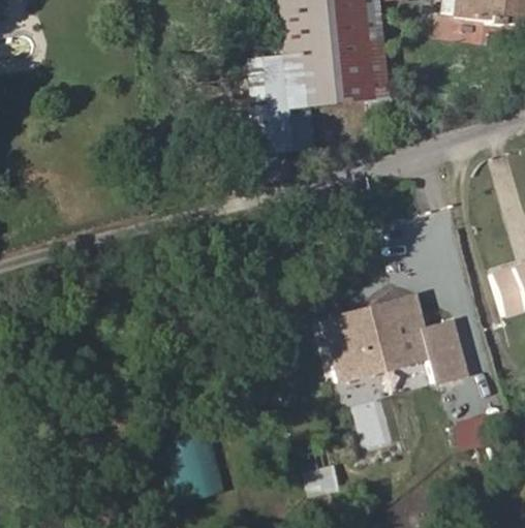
[(387,97),(377,0),(274,0),(280,55),(285,109),(305,106),(387,97)]
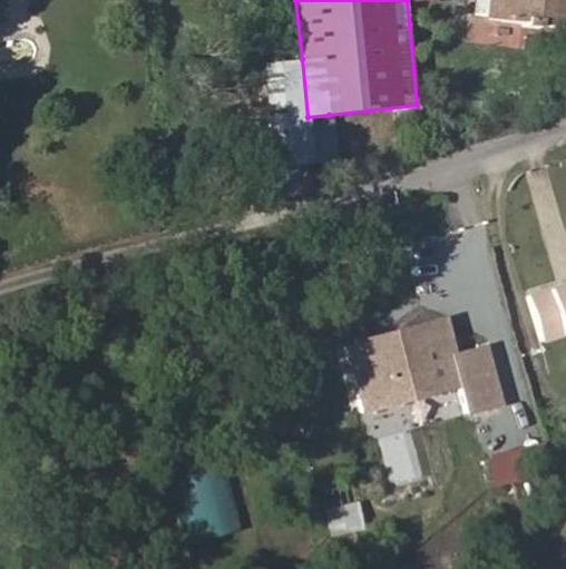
[(477,0),(476,15),(493,17),(491,18),(565,27),(565,0),(477,0)]
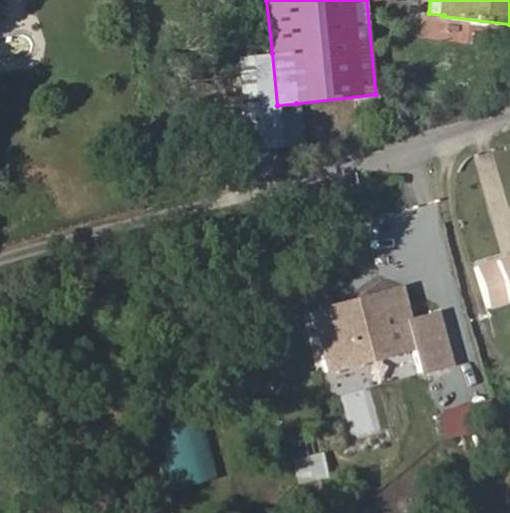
[(277,105),(272,53),(239,56),(247,150),(281,147),(277,105)]
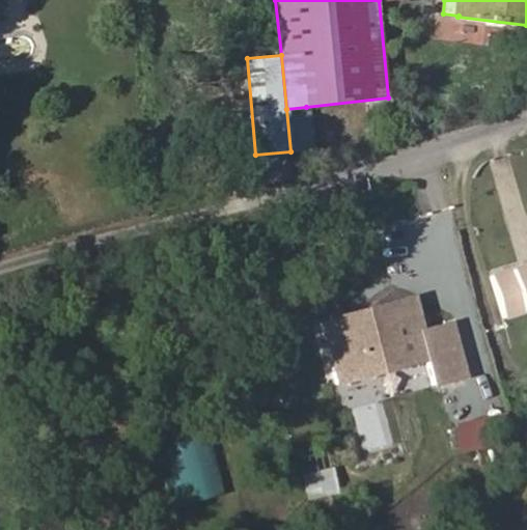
[(311,148),(306,107),(286,109),(290,151),(311,148)]
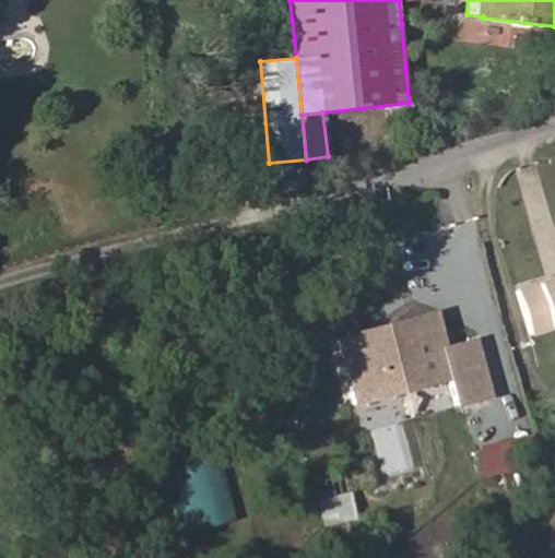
[(554,280),(523,291),(536,336),(554,330),(554,280)]
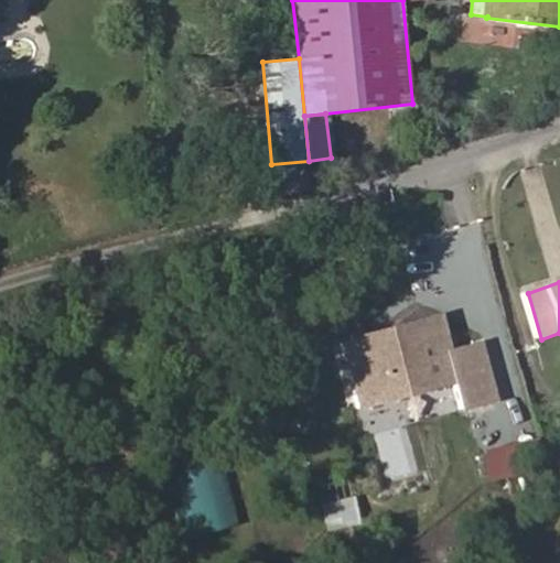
[(445,316),(387,332),(391,348),(450,333),(445,316)]
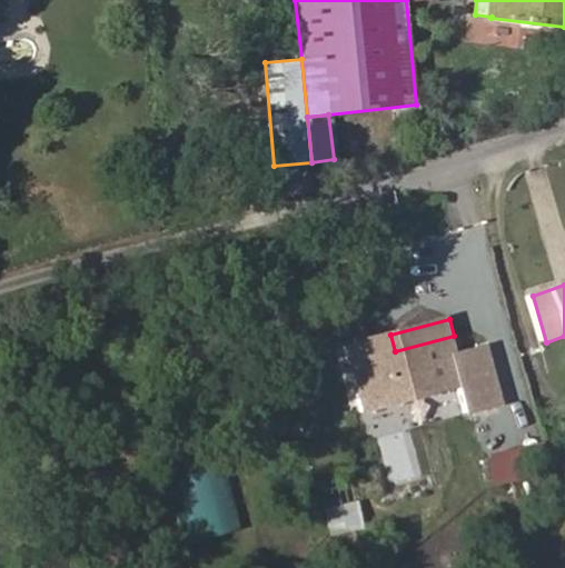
[(395,351),(390,335),(379,338),(384,355),(395,351)]
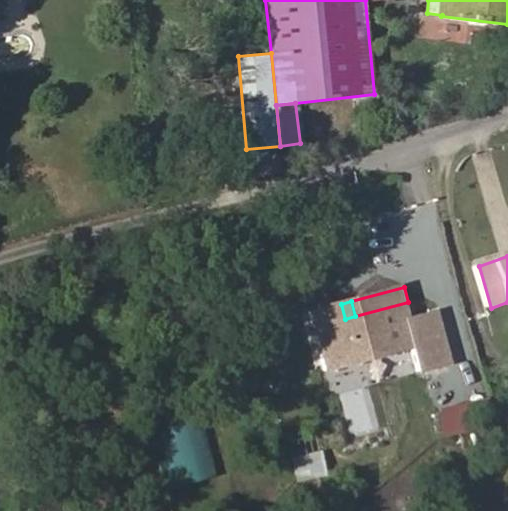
[(355,316),(368,361),(415,348),(422,374),(456,364),(443,315),(414,322),(408,302),(355,316)]
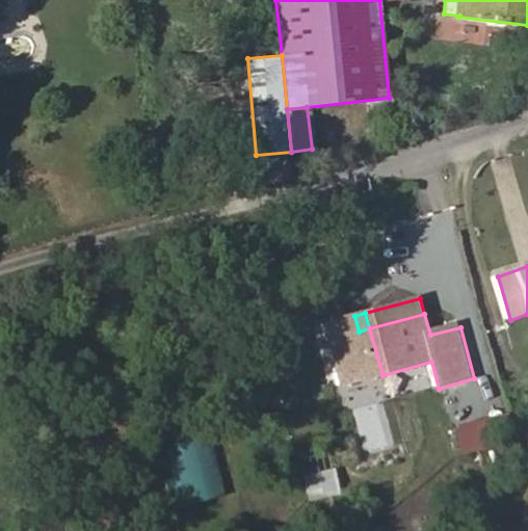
[(346,385),(383,375),(369,328),(359,332),(354,316),(330,323),(346,385)]
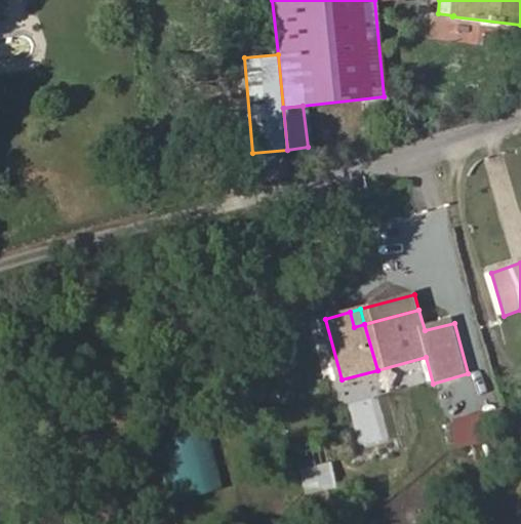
[(330,441),(297,447),(307,491),(339,485),(330,441)]
